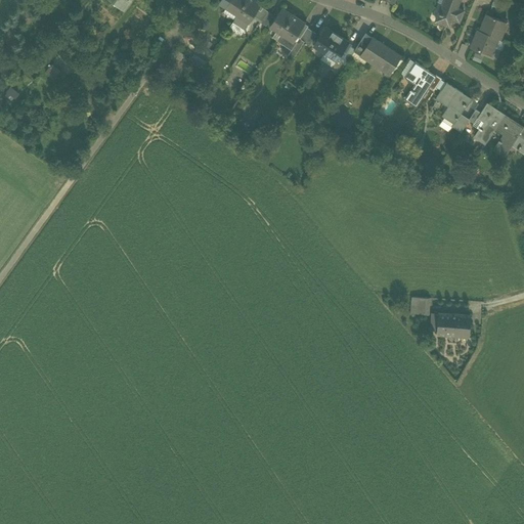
[(106,0),(125,12),(133,0),(106,0)]
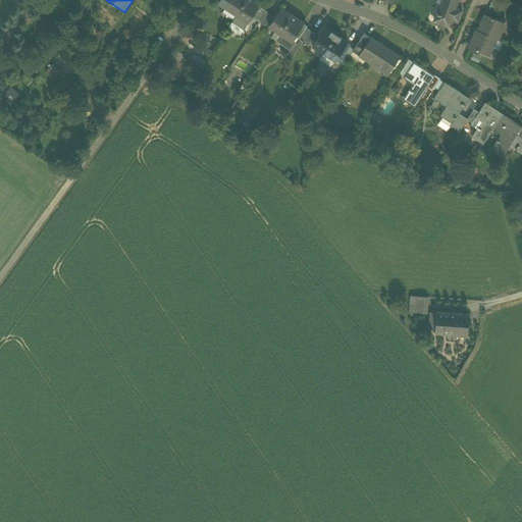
[(228,0),(225,6),(237,14),(246,0),(228,0)]
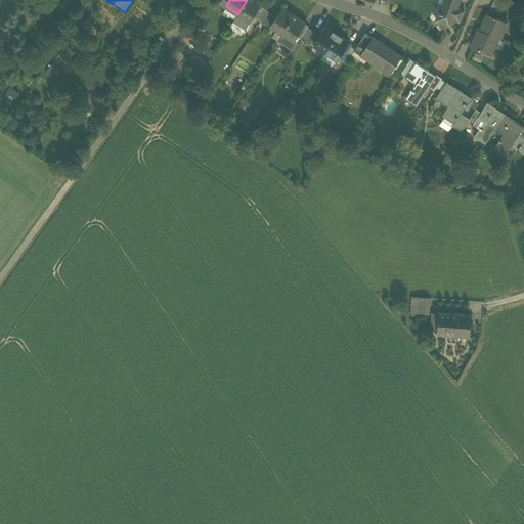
[(255,0),(247,0),(237,14),(250,22),(261,4),(255,0)]
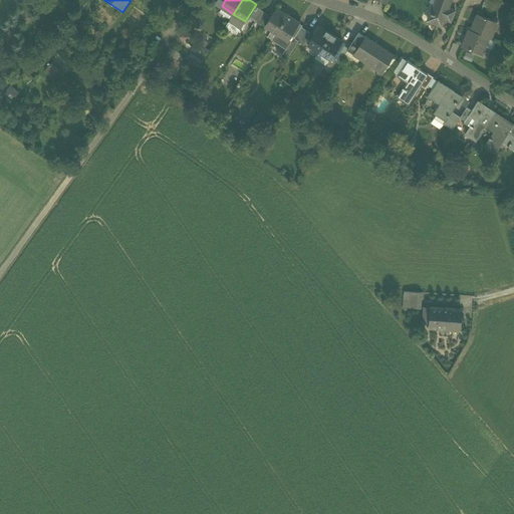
[(430,22),(438,25),(441,18),(451,22),(455,10),(449,7),(451,0),(437,0),(436,2),(435,1),(434,2),(436,3),(433,12),(431,13),(431,14),(429,15),(427,19),(430,22)]
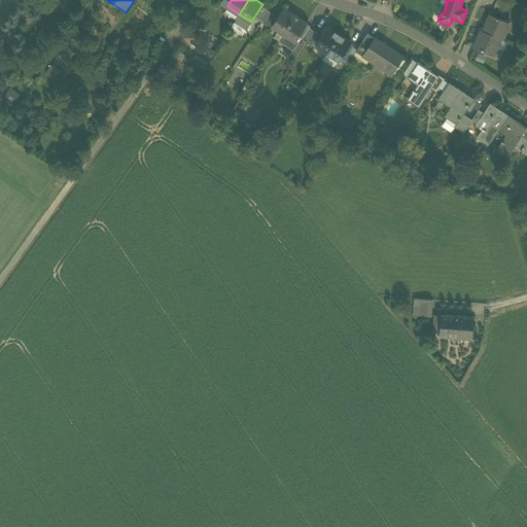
[(505,10),(507,4),(497,0),(495,5),(505,10)]
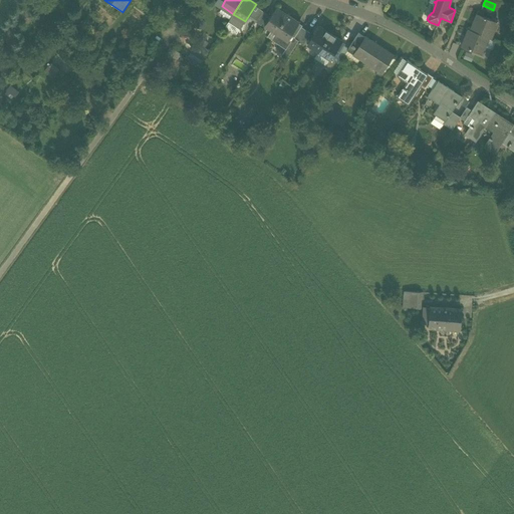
[(228,21),(233,14),(222,6),(217,14),(228,21)]
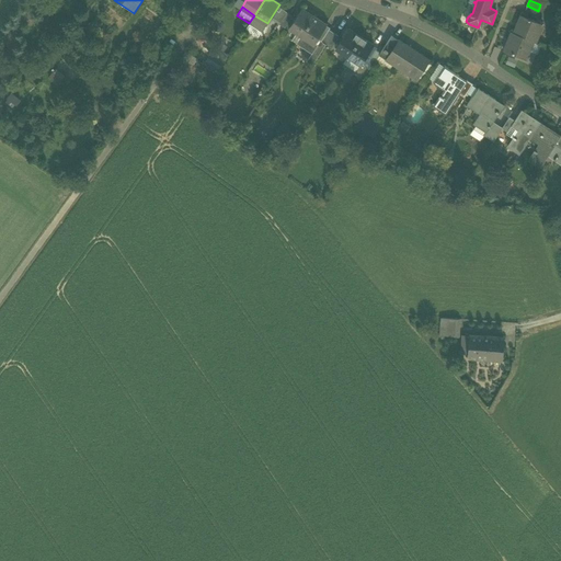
[(297,32),(301,35),(313,16),(301,8),(288,27),(297,32)]
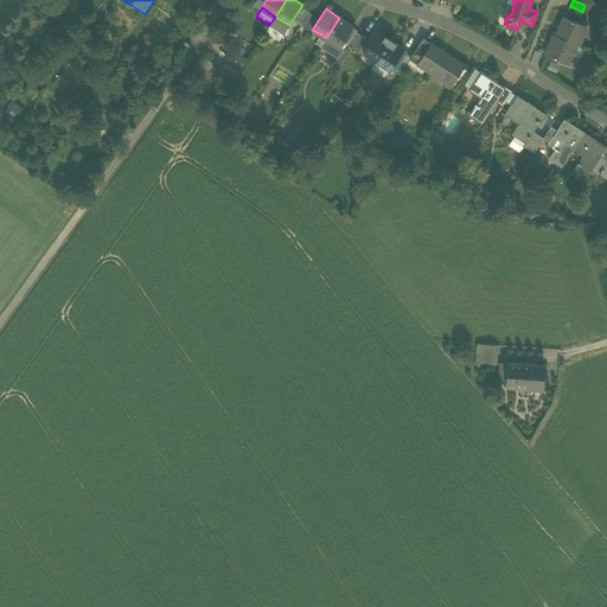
[(296,21),(302,25),(310,13),(304,10),(296,21)]
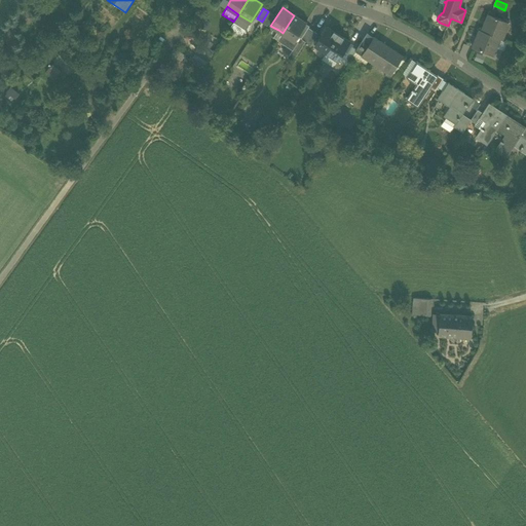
[(274,14),(268,11),(262,22),(267,26),(274,14)]
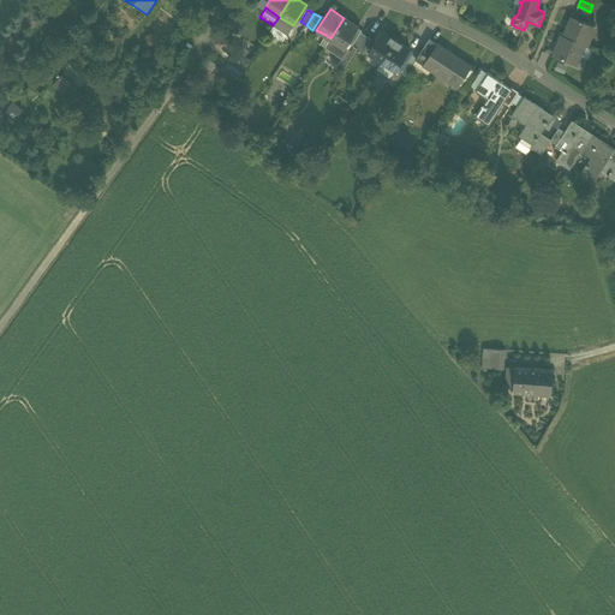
[(287,35),(293,25),(279,17),(273,25),(287,35)]
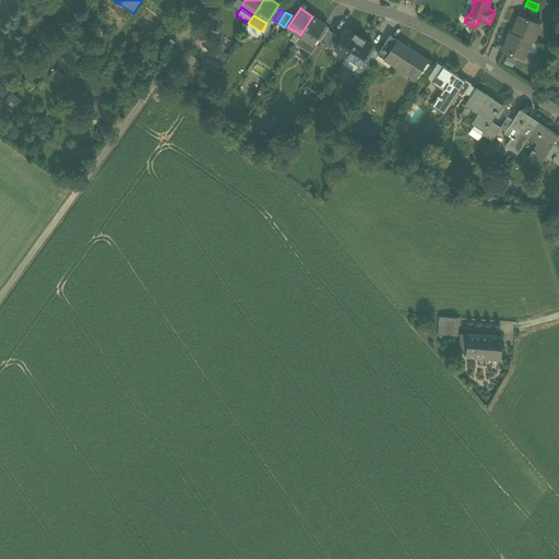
[(519,15),(511,34),(530,40),(532,42),(535,33),(537,34),(540,24),(519,15)]
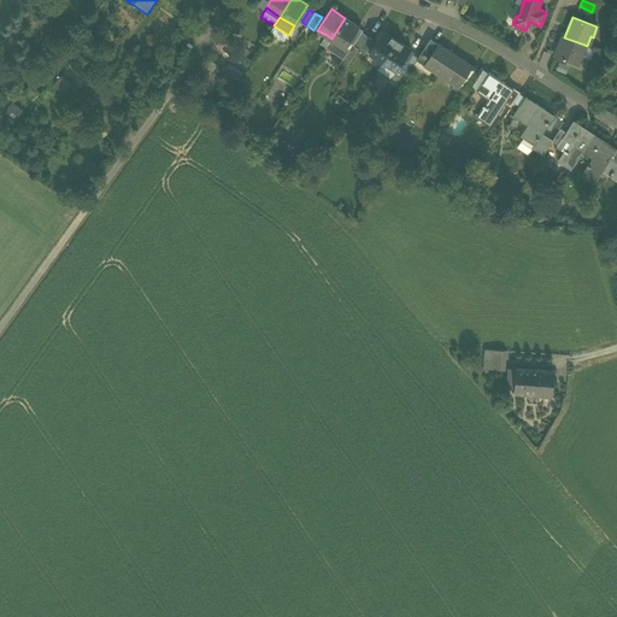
[(346,47),(350,42),(357,30),(359,27),(345,18),(331,39),(346,48),(346,47)]
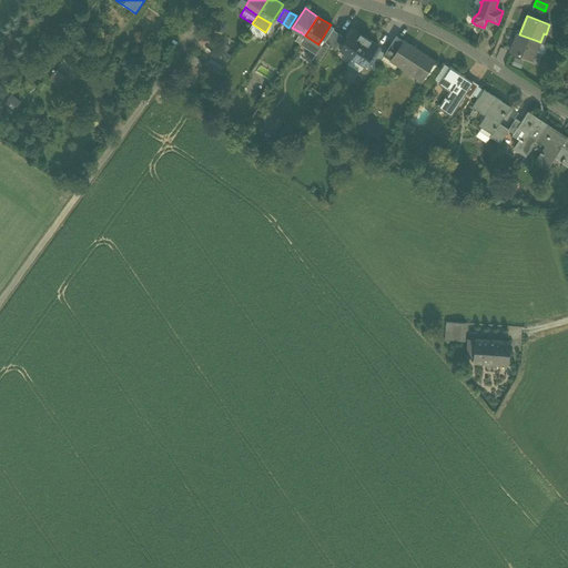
[(265,32),(252,23),(249,29),(262,38),(265,32)]
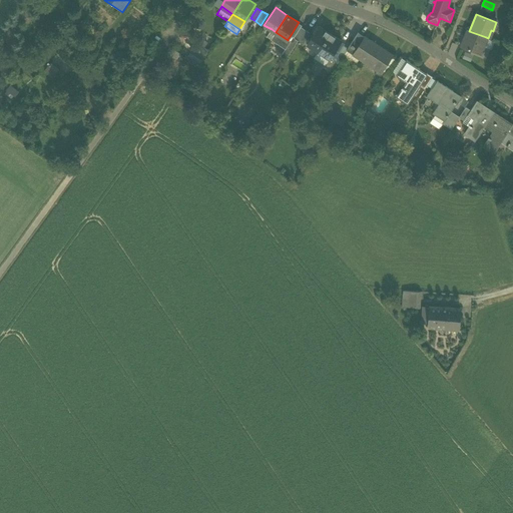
[(300,26),(297,25),(291,35),(293,36),(300,26)]
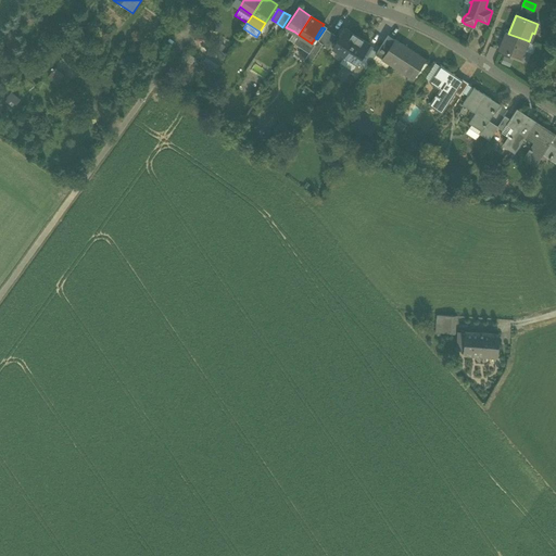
[(317,39),(324,43),(330,33),(325,28),(317,39)]
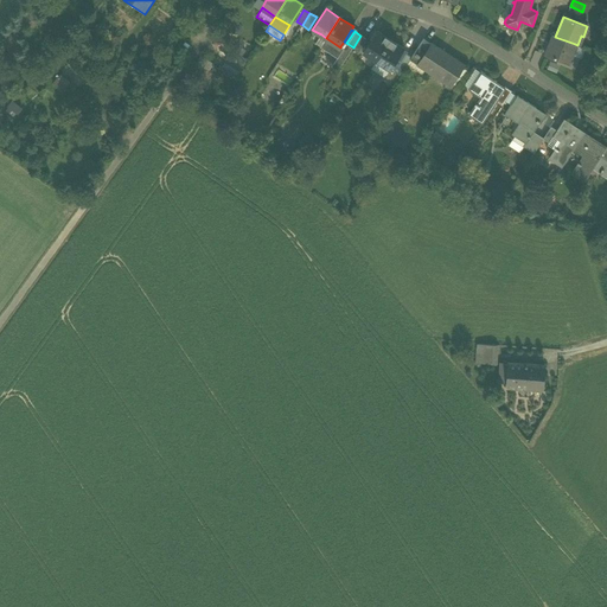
[(363,51),(377,61),(390,39),(377,31),(370,42),(363,51)]
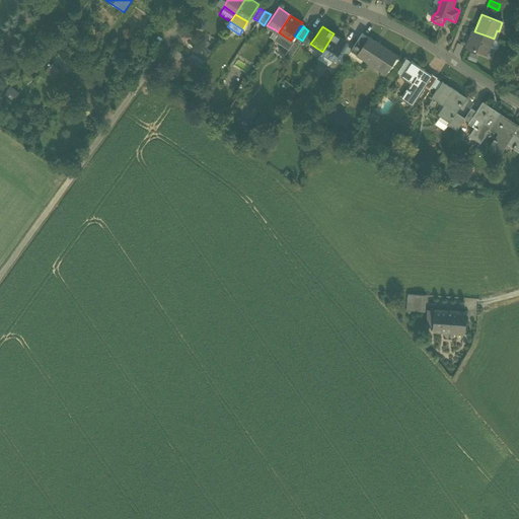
[(270,36),(275,40),(279,32),(275,29),(270,36)]
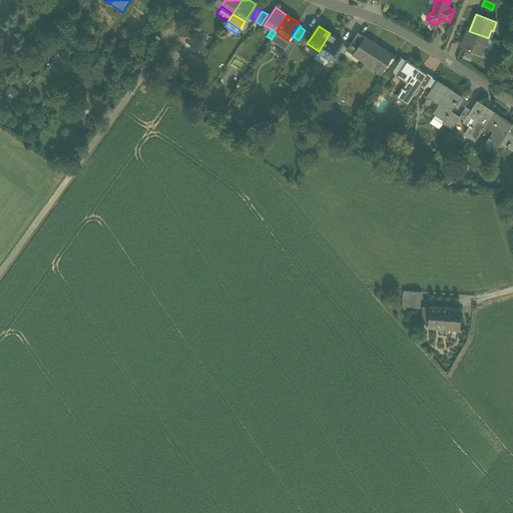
[(310,33),(305,30),(299,40),(304,43),(305,42),(310,33)]
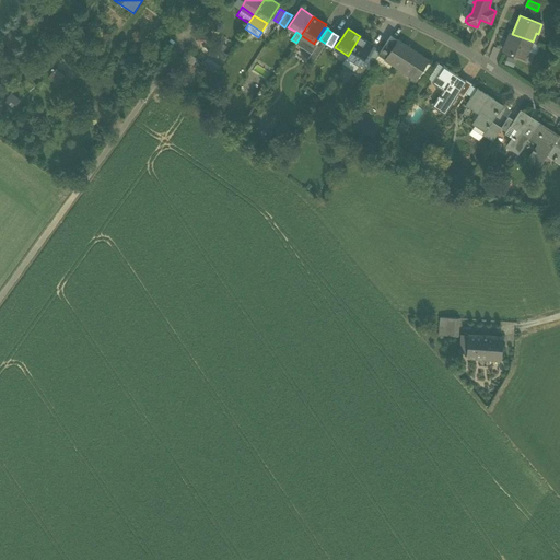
[(526,49),(531,41),(512,34),(511,33),(503,50),(525,59),(528,50),(526,49)]
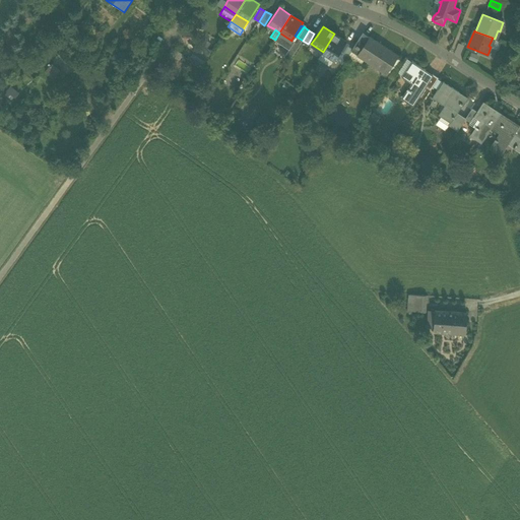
[(295,42),(291,40),(291,41),(279,33),(275,40),(289,49),(295,42)]
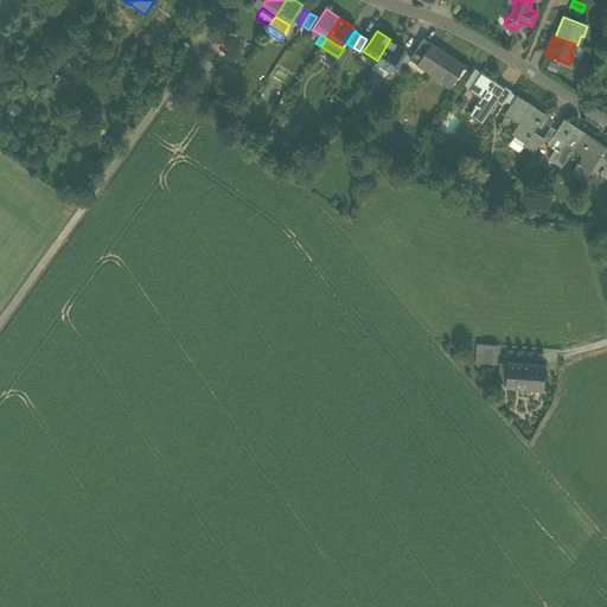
[(366,39),(360,50),(363,51),(370,42),(366,39)]
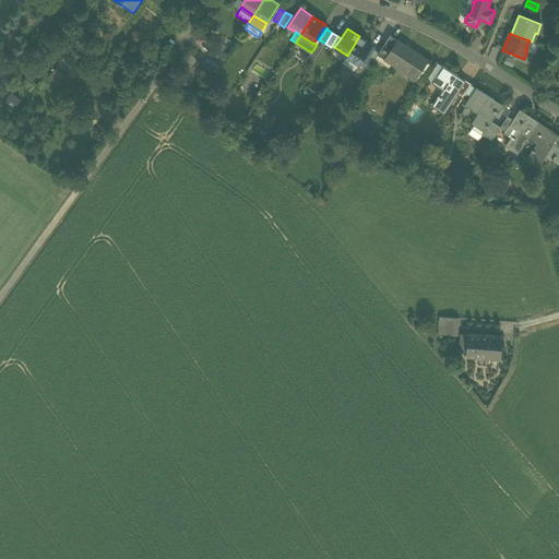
[(372,45),(359,36),(347,56),(359,63),(372,45)]
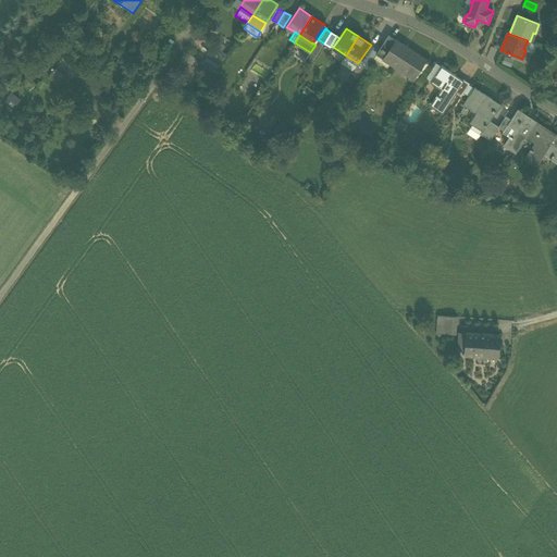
[(386,53),(395,40),(388,36),(380,49),(386,53)]
